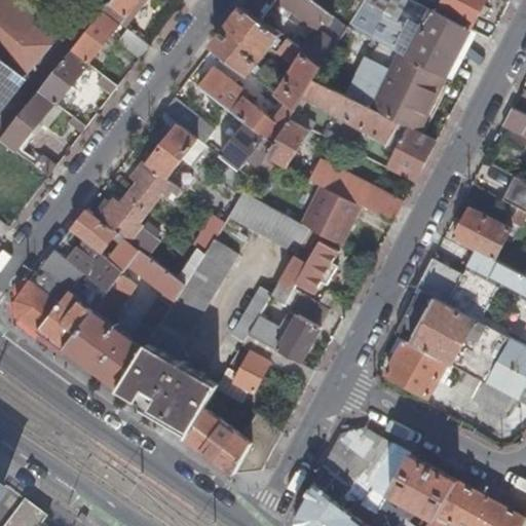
[(13,0),(0,0),(0,57),(23,76),(57,36),(13,0)]
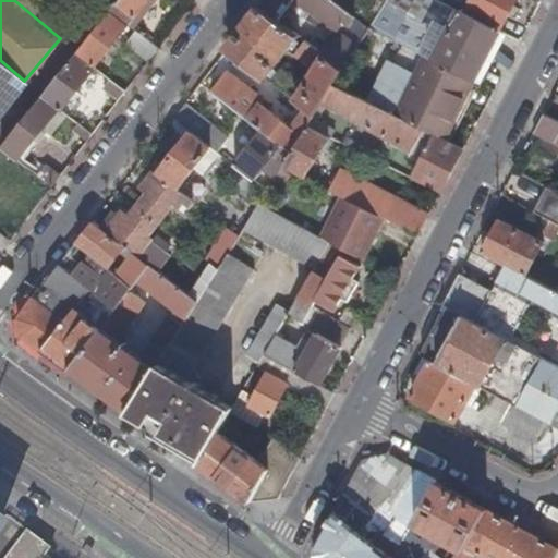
[(121,0),(120,2),(117,0),(109,10),(128,23),(140,7),(145,0),(121,0)]
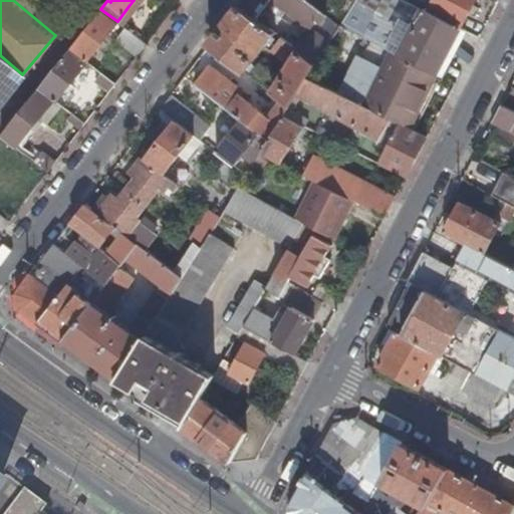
[(243,0),(240,4),(257,18),(270,0),(286,12),(283,16),(292,23),(296,19),(310,30),(316,22),(313,21),(300,10),(306,1),(305,0),(243,0)]
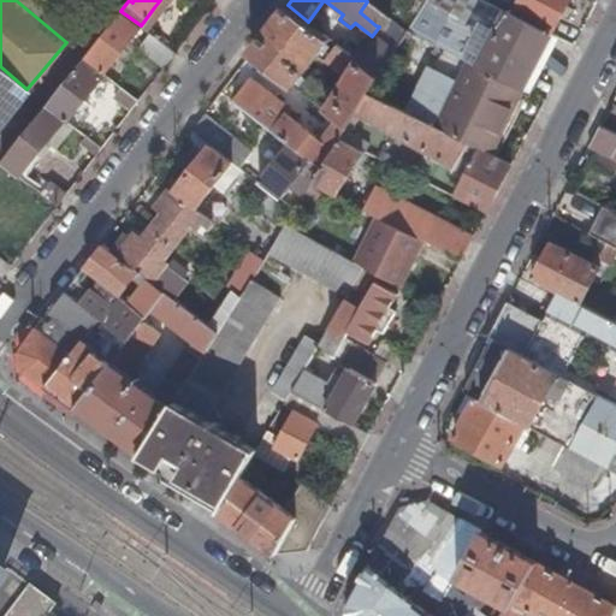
[(469,63),(480,69),(507,15),(478,0),(426,0),(407,31),(469,63)]
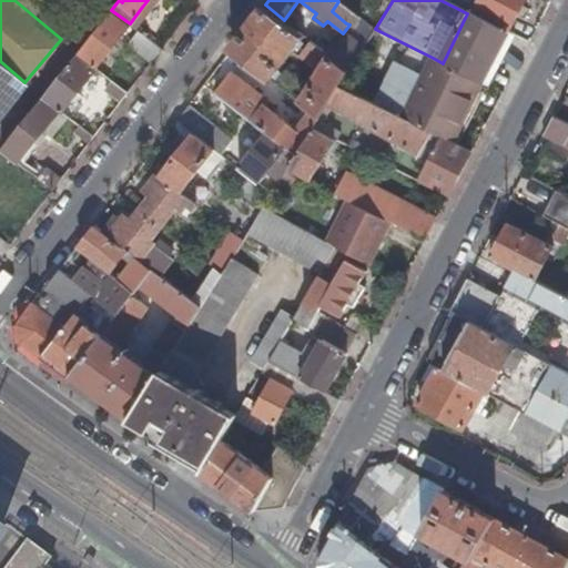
[(479,0),(472,16),(507,33),(523,0),(479,0)]
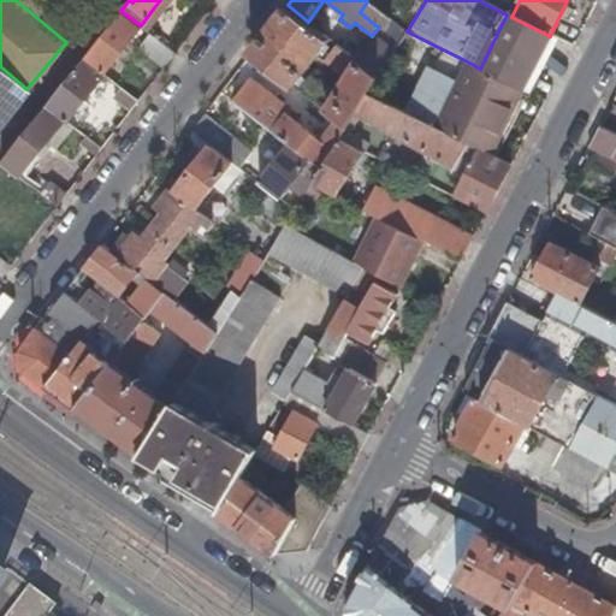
[(372,5),(367,1),(360,12),(375,25),(384,13),(372,5)]
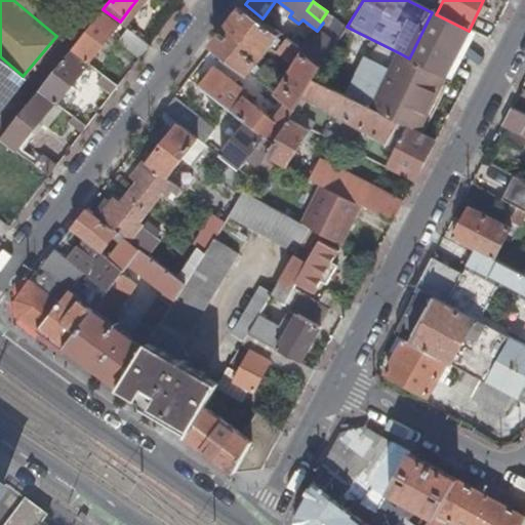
[(245,4),(213,46),(250,74),(281,33),(263,18),(245,4)]
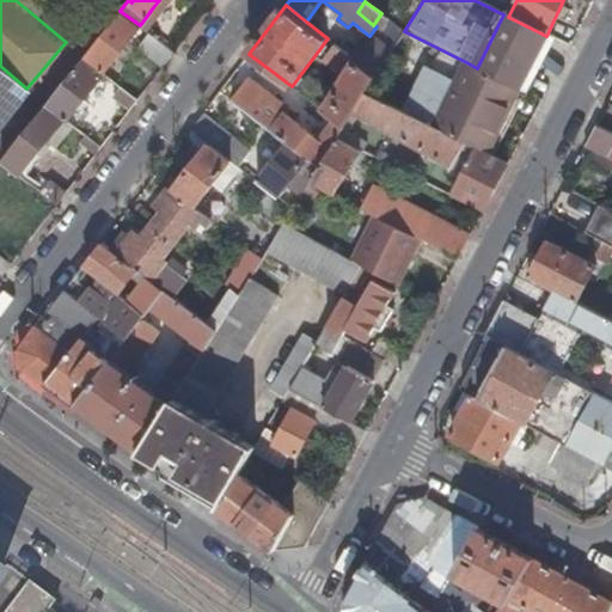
[(140,25),(120,11),(85,55),(84,57),(103,72),(140,26),(140,25)]
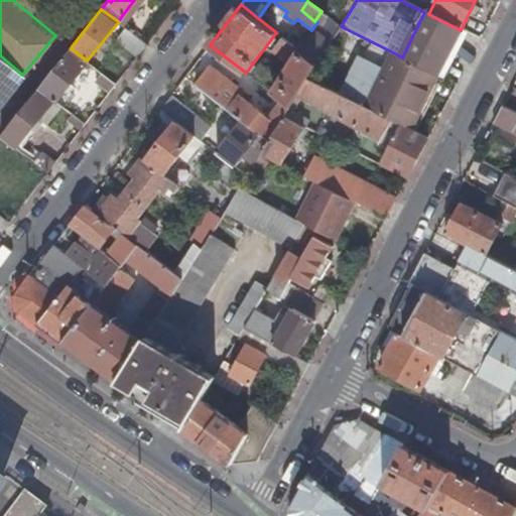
[(314,21),(317,22),(335,36),(341,26),(321,11),(314,21)]
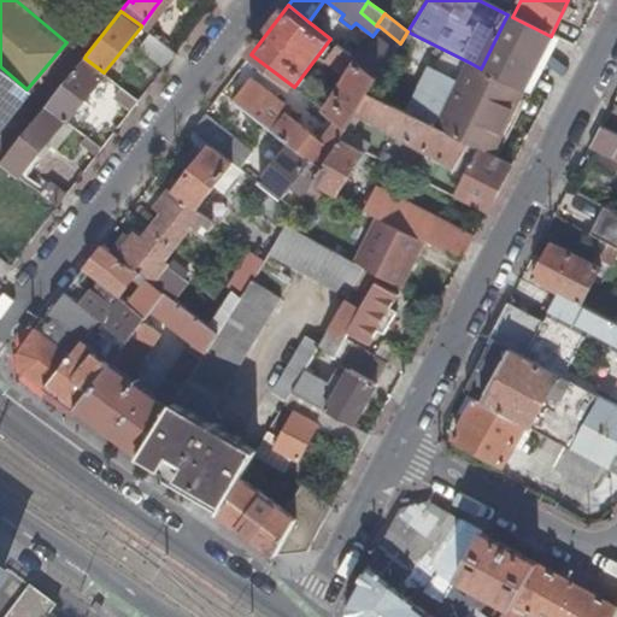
[(481,69),(524,90),(552,37),(551,36),(512,17),(507,15),(481,69)]
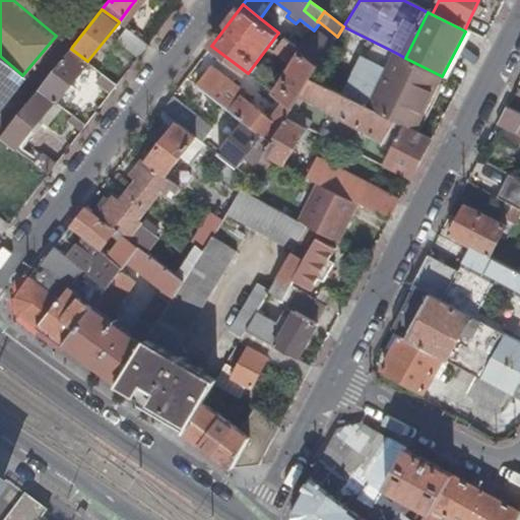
[(333,44),(314,30),(300,50),(320,65),(333,44)]
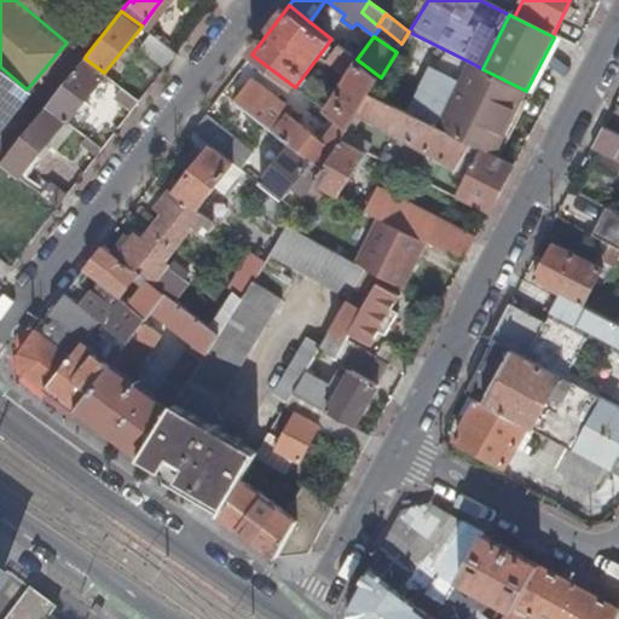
[(175,52),(160,40),(151,51),(167,63),(175,52)]
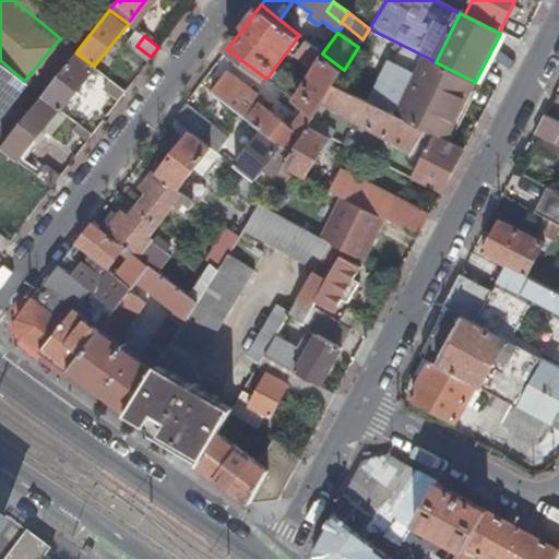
[(296,100),(306,109),(314,116),(323,103),(335,83),(344,70),(322,54),(307,40),(296,55),(316,70),(296,100)]
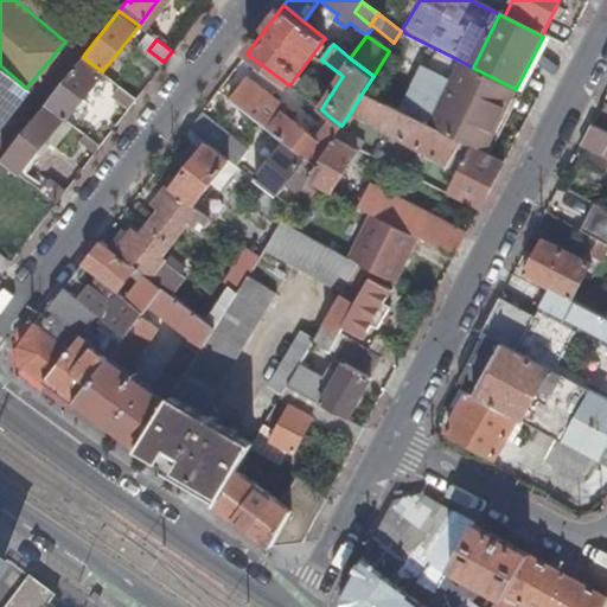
[(102,71),(83,57),(46,103),(65,117),(66,119),(102,72),(102,71)]
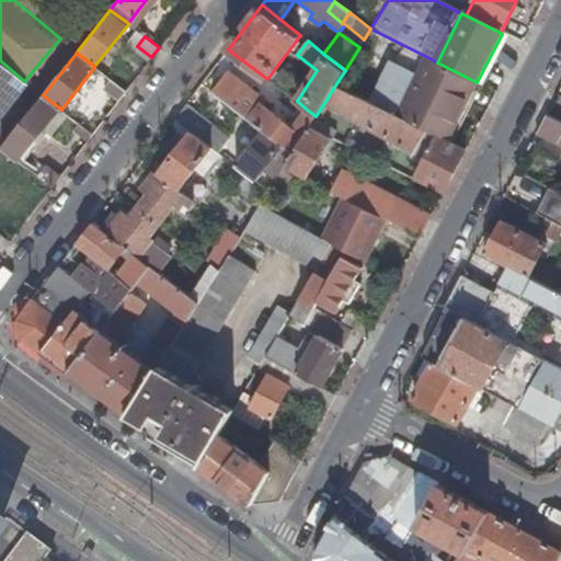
[(397,115),(446,140),(477,82),(437,63),(427,57),(418,77),(397,115)]
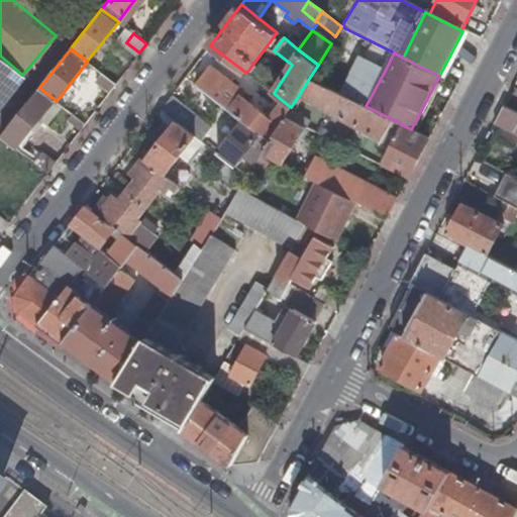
[(0,105),(24,76),(22,75),(0,56),(0,105)]
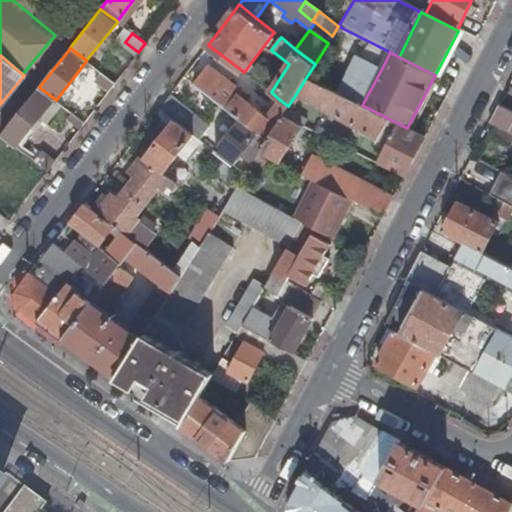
[(362,105),(381,70),(358,58),(340,93),(362,105)]
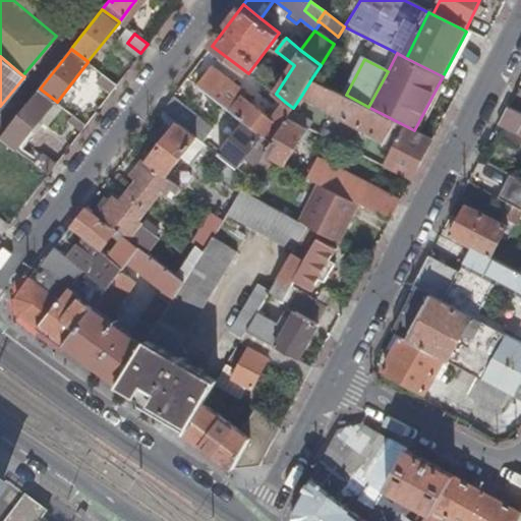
[(102,63),(97,68),(103,73),(117,84),(123,76),(106,63),(105,65),(102,63)]
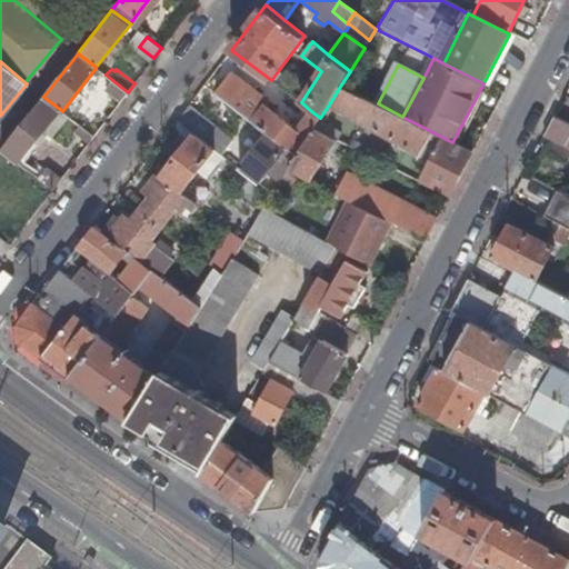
[(267,132),(297,156),(315,128),(319,120),(320,118),(311,111),(297,130),(267,107),(269,103),(232,75),(217,93),(267,132)]
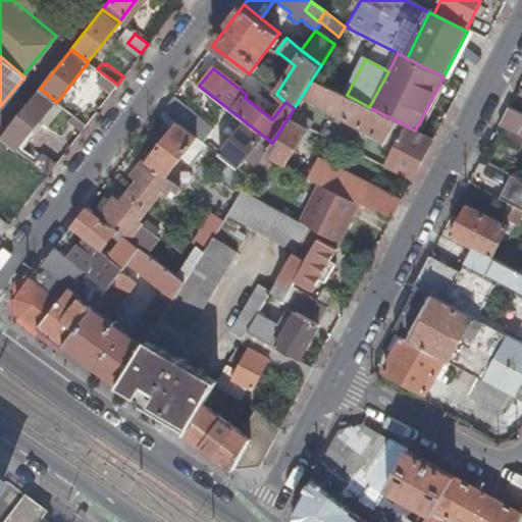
[(117,85),(103,73),(98,81),(112,91),(117,85)]
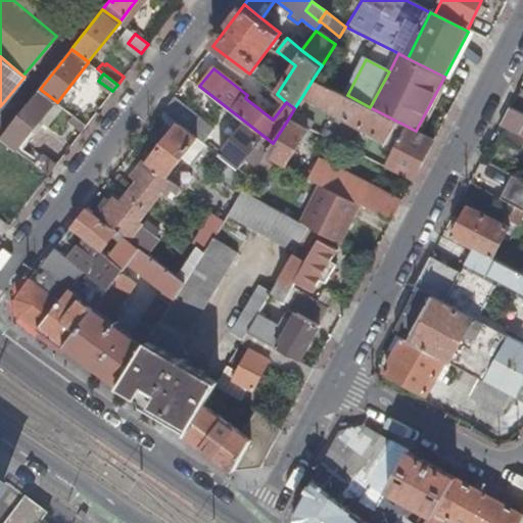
[(302,96),(308,99),(380,140),(378,143),(383,146),(385,142),(396,148),(387,167),(413,180),(434,140),(416,131),(370,107),(347,95),(345,95),(314,78),(302,96)]
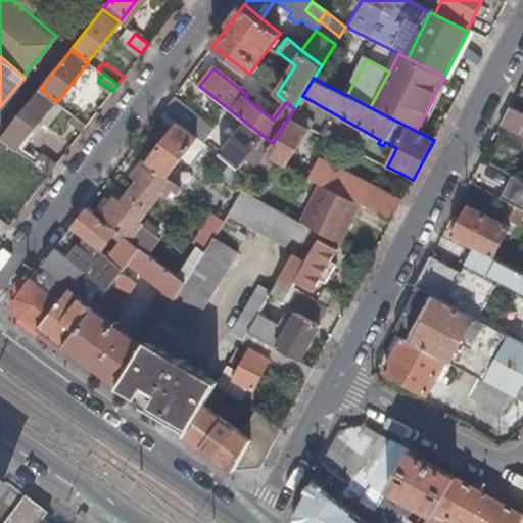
[(56,101),(40,89),(1,137),(17,149),(56,101)]
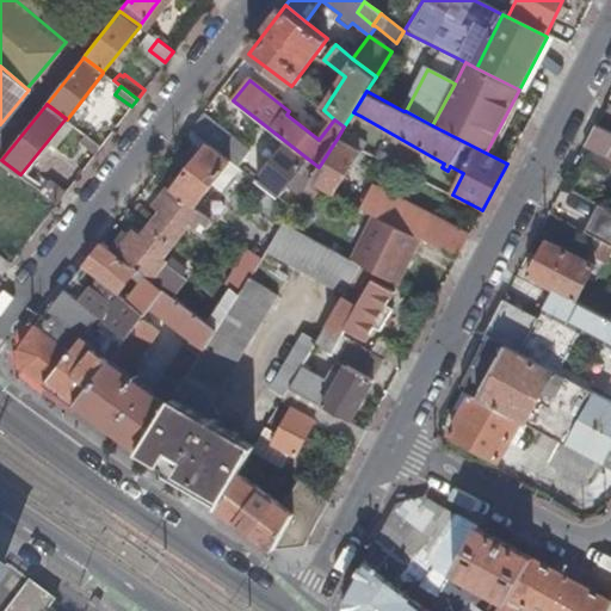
[(353,112),(344,127),(351,130),(360,116),(353,112)]
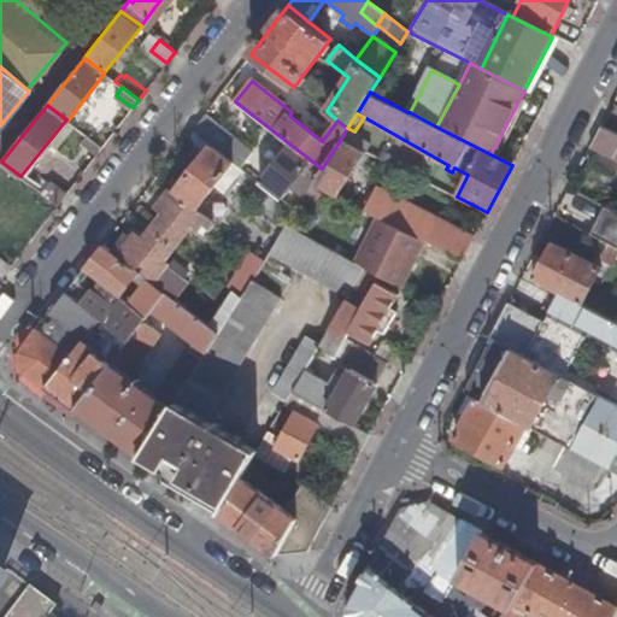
[(204,115),(193,129),(204,139),(212,145),(235,163),(241,168),(252,153),(204,115)]
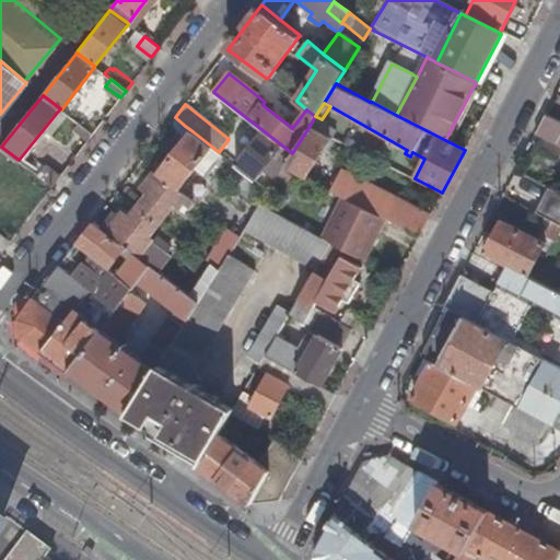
[(559,191),(548,186),(535,210),(536,211),(559,223),(559,120),(543,112),(534,129),(559,143),(559,191)]
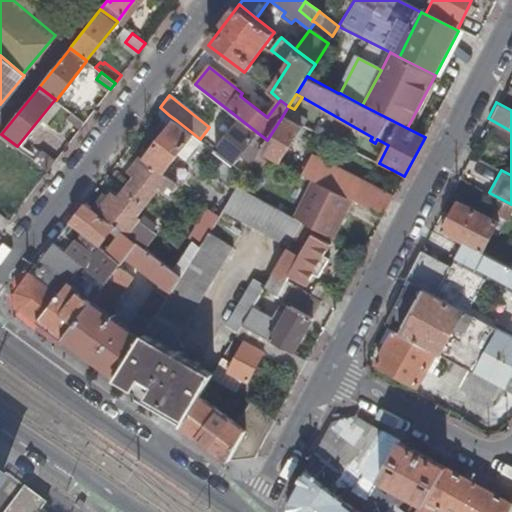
[(169,115),(160,107),(155,114),(165,121),(169,115)]
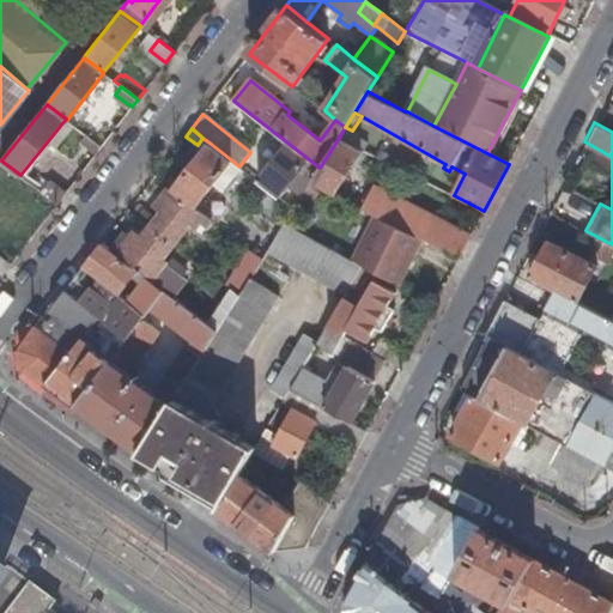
[(344,129),(339,138),(365,151),(369,144),(344,129)]
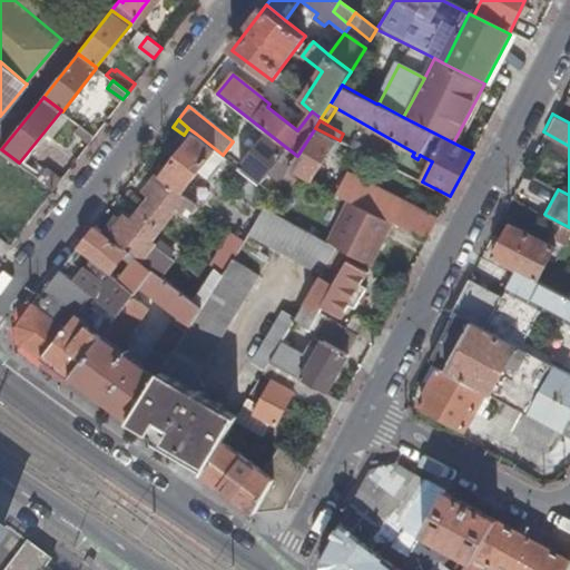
[(94,137),(79,125),(75,131),(89,143),(94,137)]
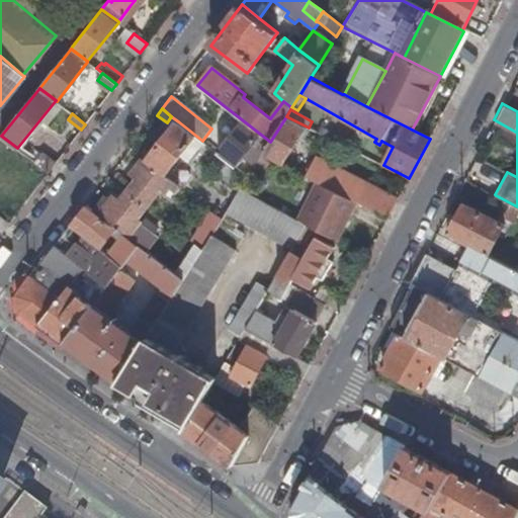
[(270,142),(262,155),(281,165),(305,127),(286,116),(270,142)]
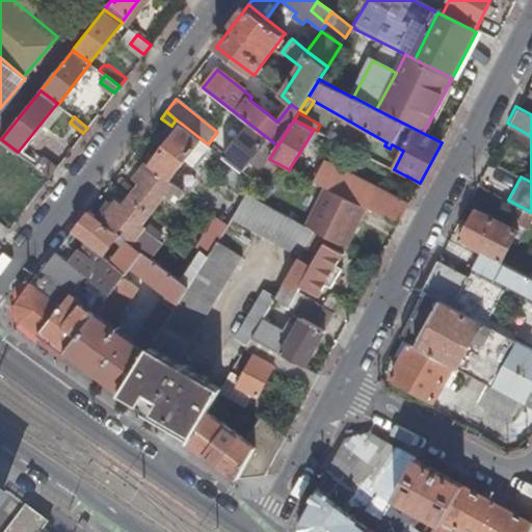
[(317,131),(294,120),(313,131),(316,132),(317,131)]
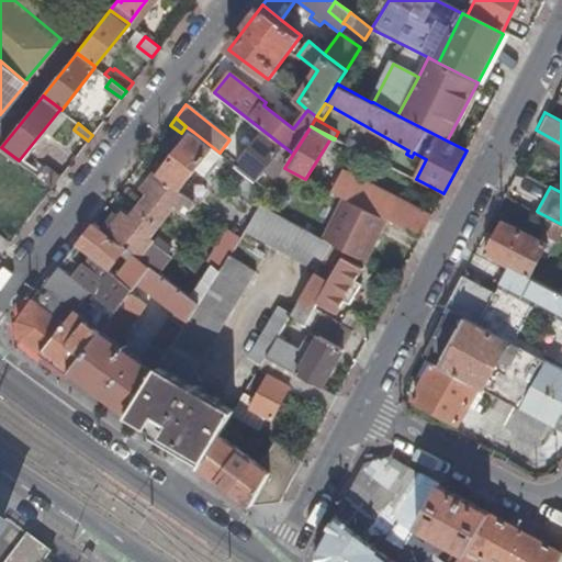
[(263,169),(277,179),(284,168),(293,154),(263,131),(237,167),(255,180),(263,169)]
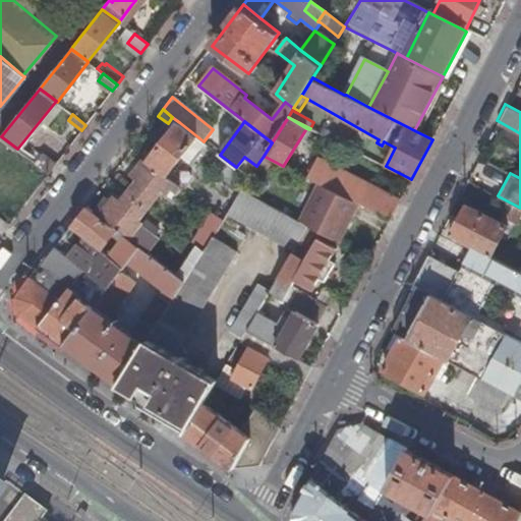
[(148,162),(167,177),(182,157),(192,165),(208,145),(204,141),(198,137),(179,122),(148,162)]
